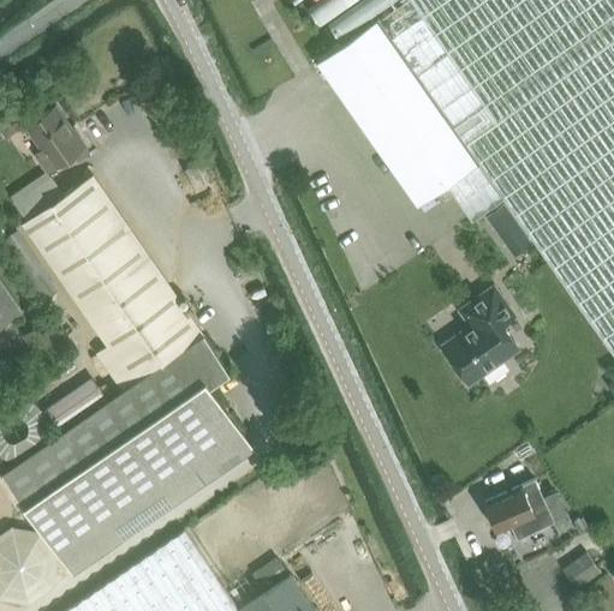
[(613,0),(407,0),(317,64),(417,207),(446,186),(471,222),(502,199),(613,358),(613,0)]
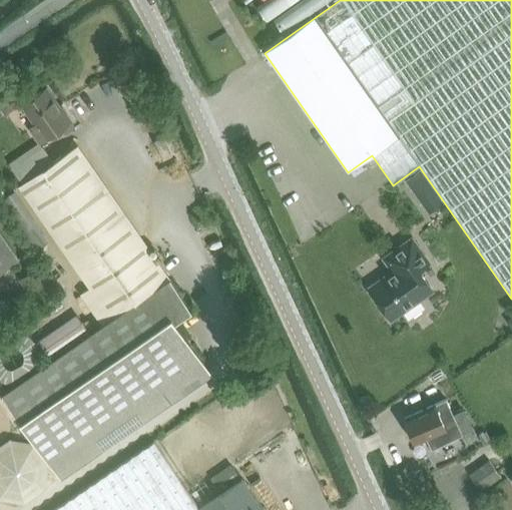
[(119,68),(113,72),(119,80),(125,76),(119,68)]
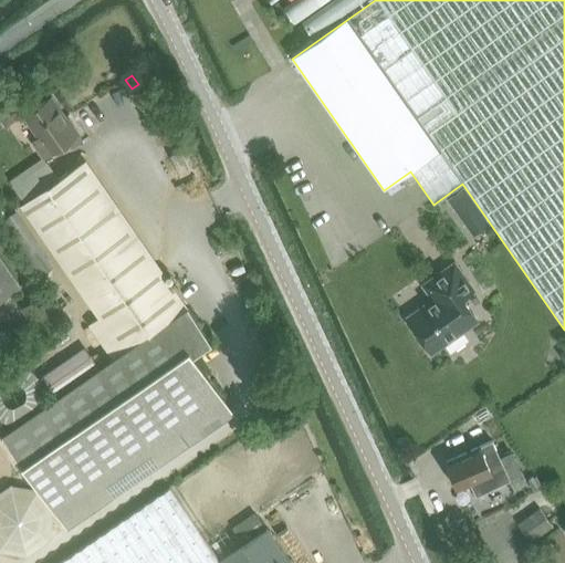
[(51,101),(24,118),(39,141),(32,145),(42,160),(76,137),(51,101)]
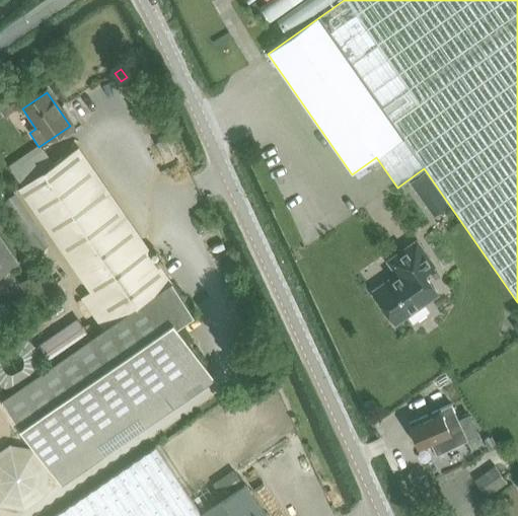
[(165,141),(155,145),(164,164),(173,159),(165,141)]
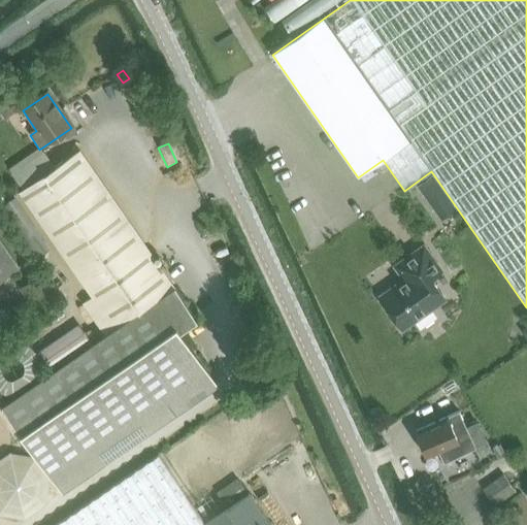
[(153,258),(79,153),(19,195),(91,299),(83,305),(105,337),(1,409),(54,486),(57,483),(64,493),(151,433),(142,422),(209,375),(179,333),(196,322),(174,290),(162,272),(160,273),(150,261),(153,258)]
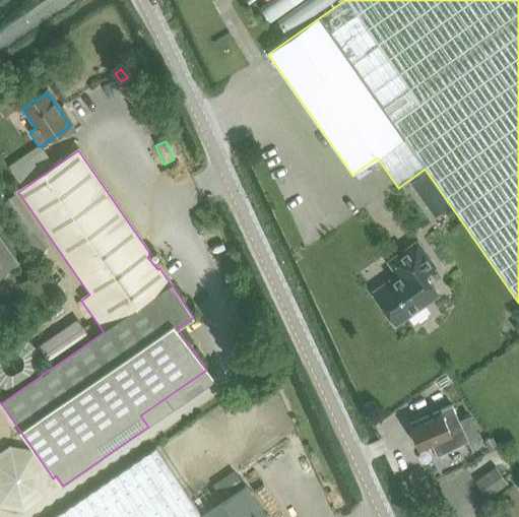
[(410,185),(416,193),(431,183),(426,175),(410,185)]
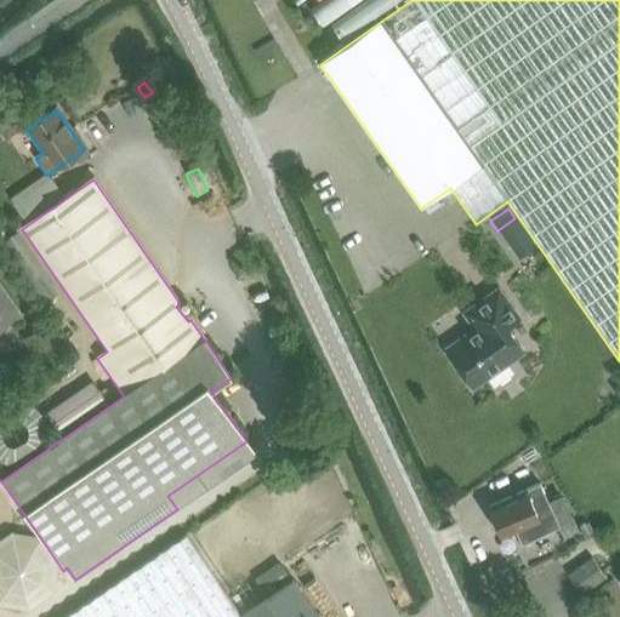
[(0,329),(20,316),(0,289),(0,329)]
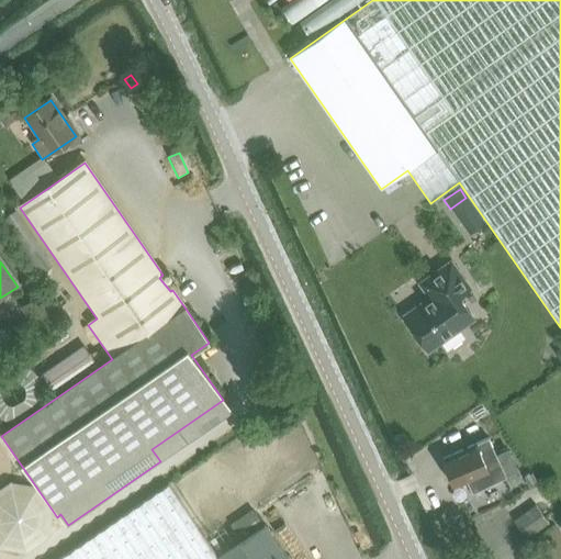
[(432,300),(405,319),(427,351),(442,341),(446,342),(455,336),(455,332),(472,320),(458,298),(468,290),(450,266),(422,286),(432,300)]
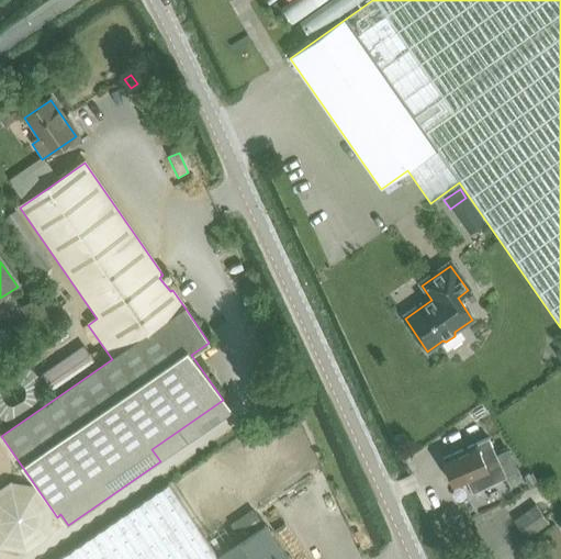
[(19,311),(36,335),(60,317),(43,293),(19,311)]
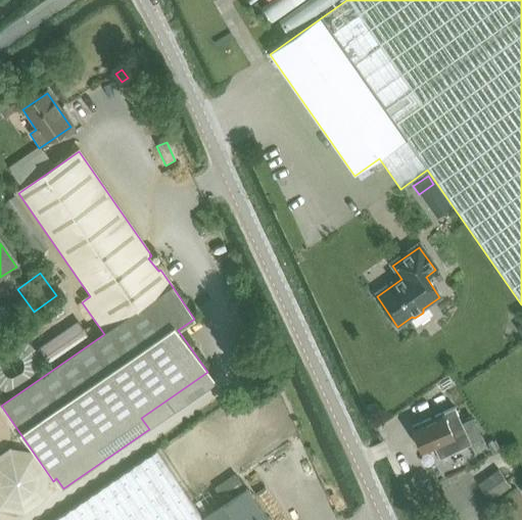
[(24,299),(3,313),(13,328),(34,315),(24,299)]
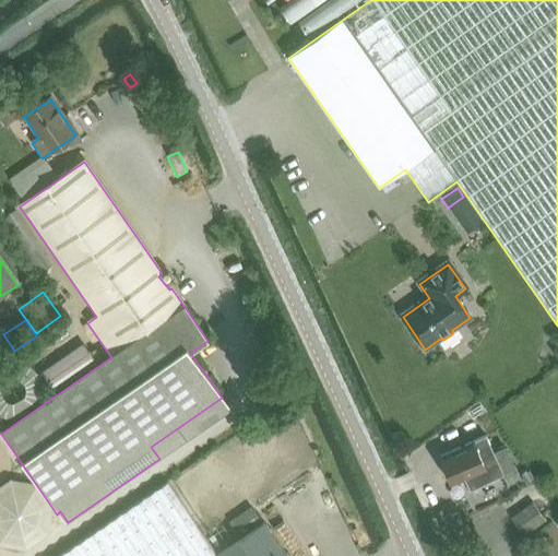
[(485,437),(439,459),(452,485),(464,480),(470,492),(502,476),(485,437)]
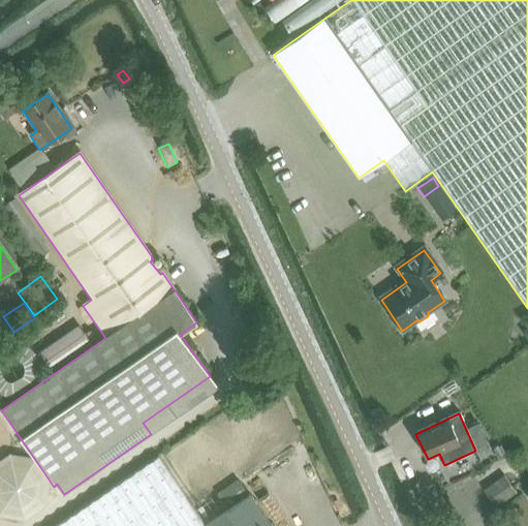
[(499,447),(493,452),(498,462),(506,457),(499,447)]
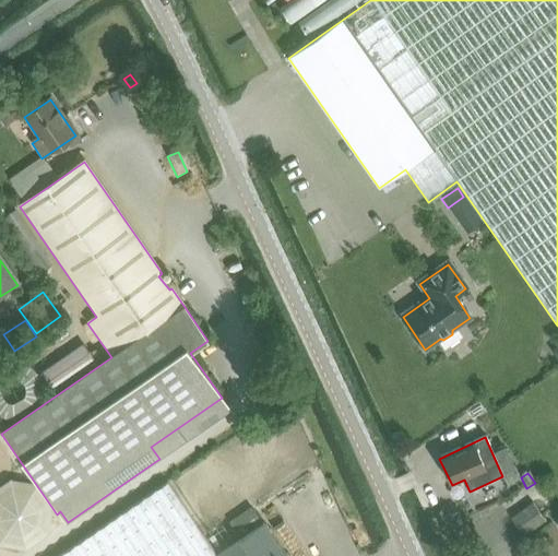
[(283,555),(262,525),(218,555),(215,555),(167,484),(59,555),(283,555)]
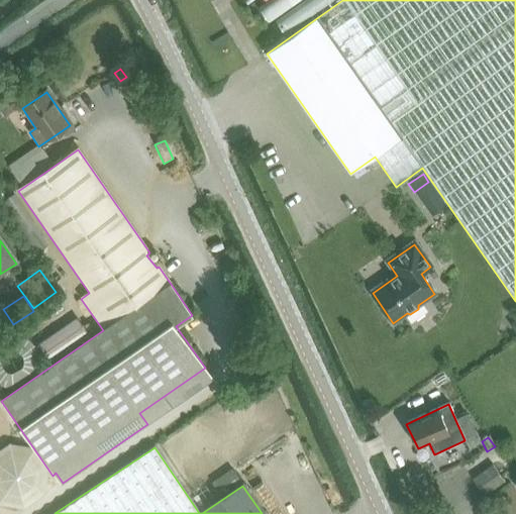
[(484,497),(504,483),(492,466),(472,480),(484,497)]
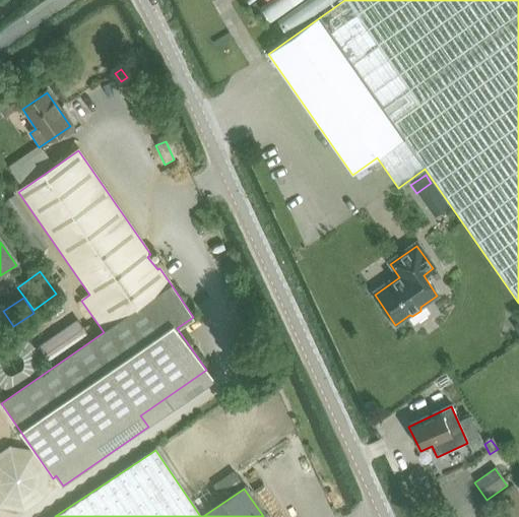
[(212,487),(222,502),(243,488),(233,472),(212,487)]
